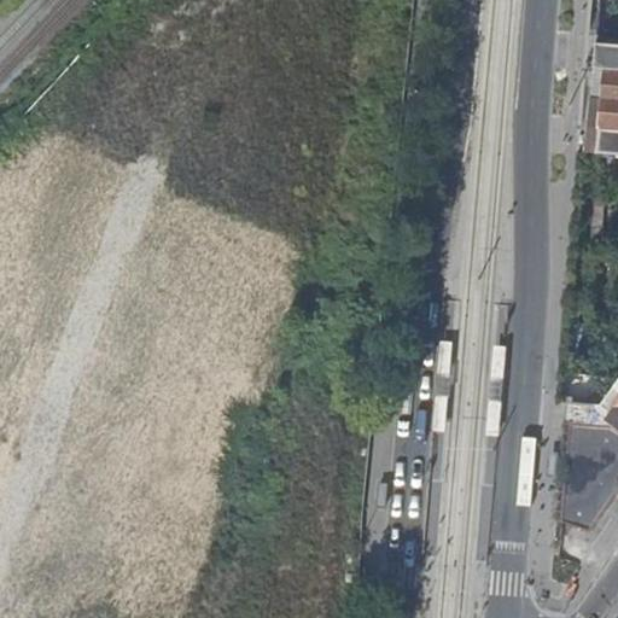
[(595,68),(593,98),(604,99),(607,69),(595,68)]
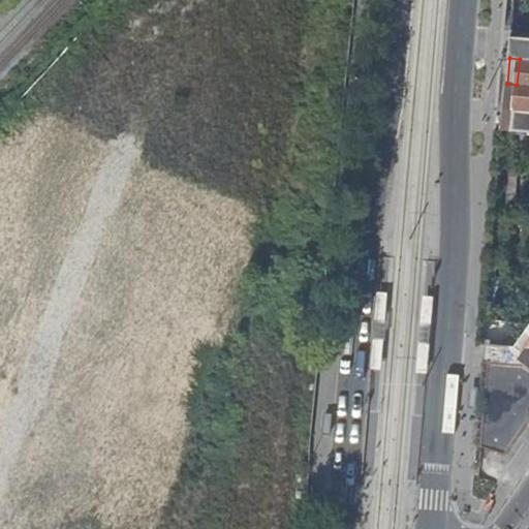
[(528,59),(520,59),(517,85),(528,85),(528,59)]
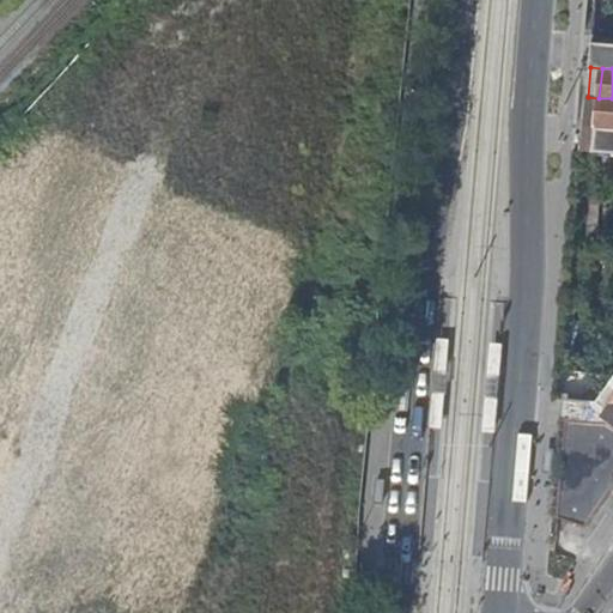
[(612,98),(599,98),(596,128),(607,129),(612,129),(612,98)]
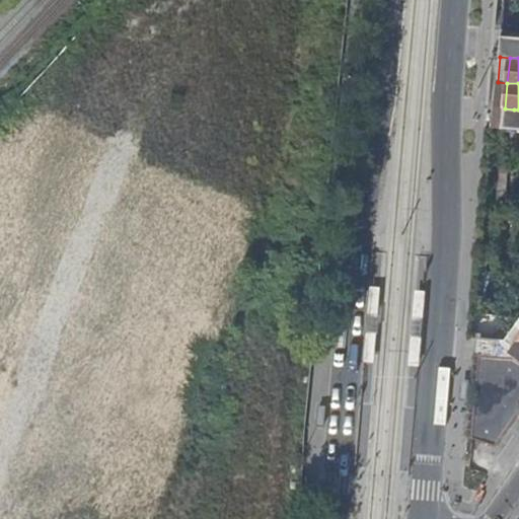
[(380,288),(370,287),(364,363),(374,364),(376,336),(378,336),(379,316),(378,316),(380,288)]
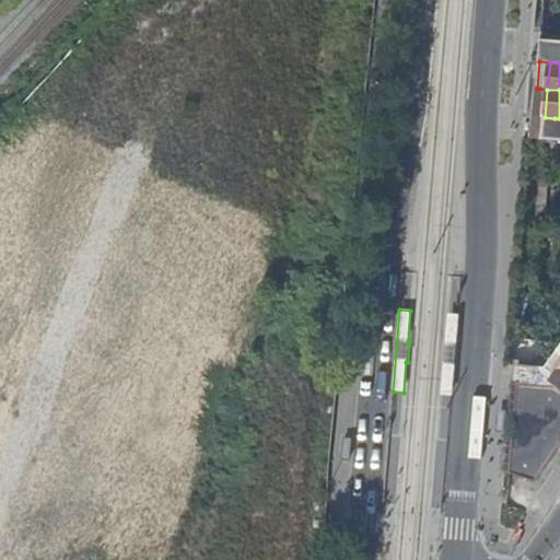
[(514,364),(512,383),(516,383),(537,385),(539,366),(514,364)]
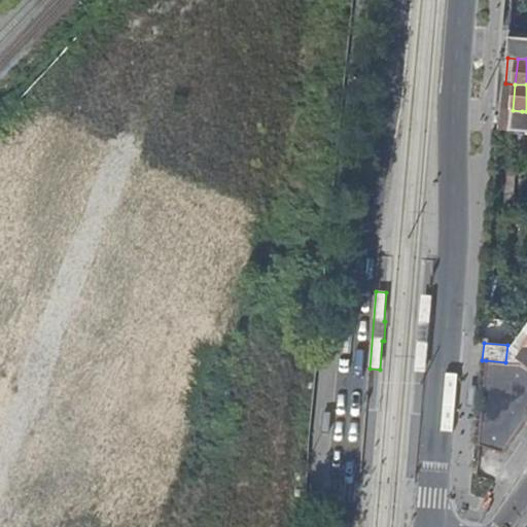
[(524,364),(526,365),(526,345),(518,359),(524,364)]
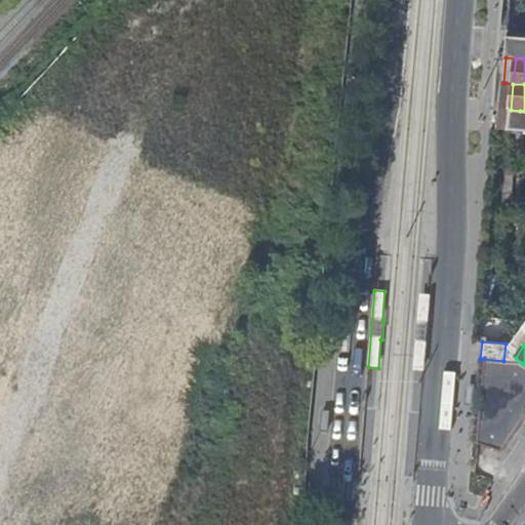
[(503,361),(484,359),(478,443),(500,452),(524,416),(524,364),(522,363),(503,361)]
